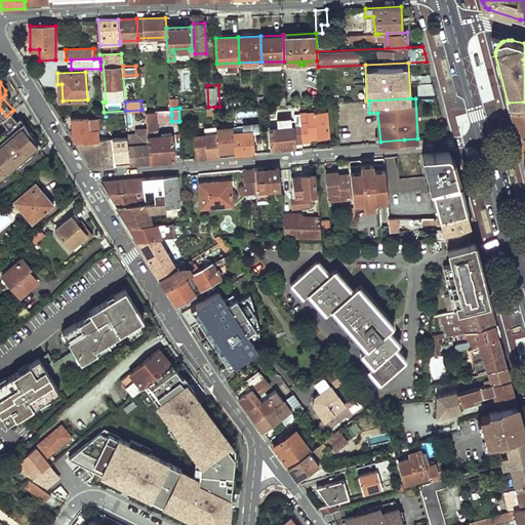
[(516,134),(524,135),(524,109),(510,110),(513,122),(516,134)]
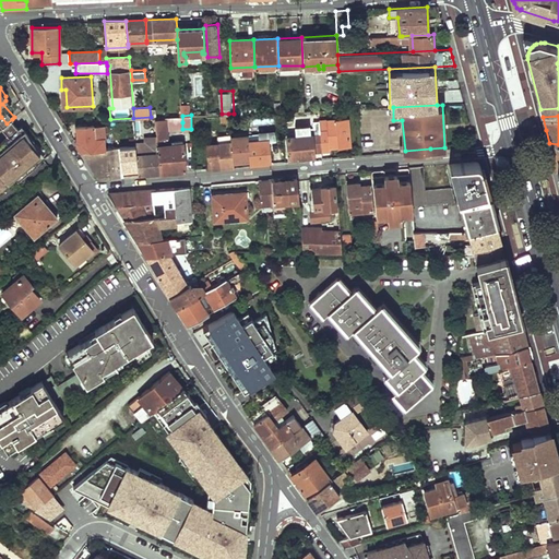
[(347,118),(318,121),(320,132),(321,151),(331,150),(331,147),(351,145),(347,118)]
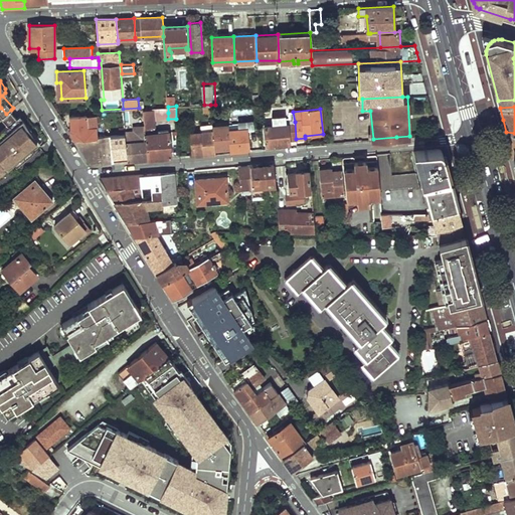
[(0,137),(20,121),(11,110),(6,114),(3,116),(2,117),(8,124),(0,131),(0,137)]
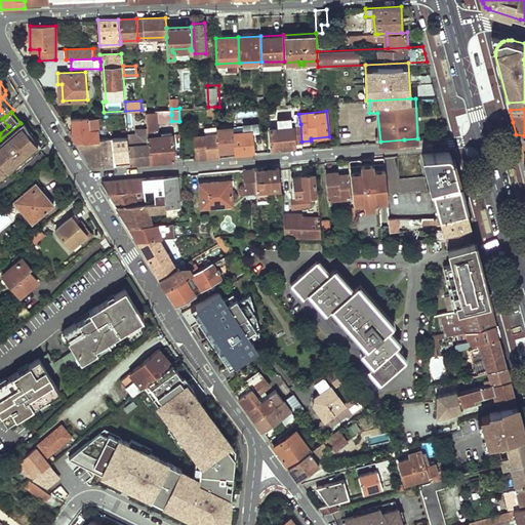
[(148,127),(157,127),(156,112),(147,112),(148,127)]
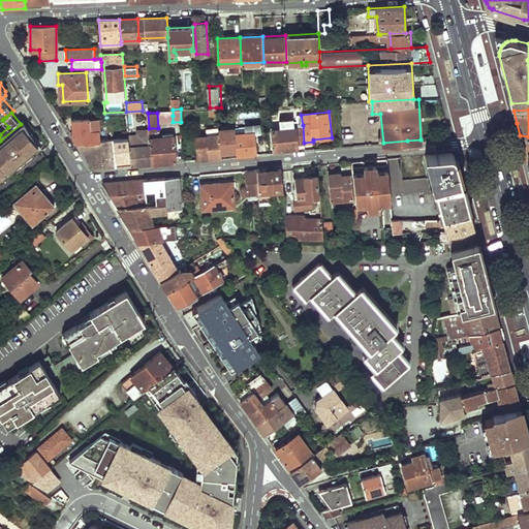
[(69,133),(75,143),(100,139),(98,117),(71,119),(72,129),(69,133)]
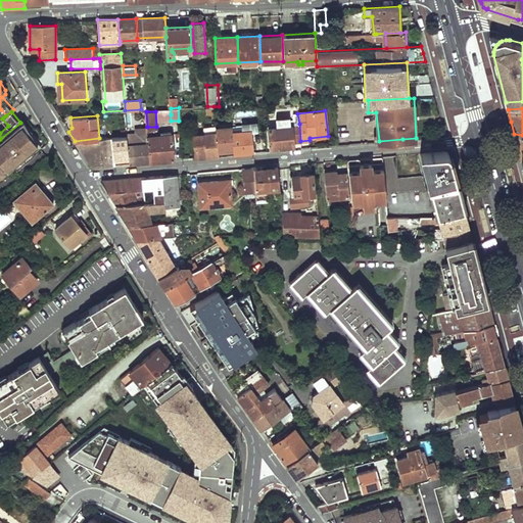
[(288,125),(274,126),(273,119),(269,119),(271,146),(279,145),(279,142),(293,141),(300,141),(299,124),(292,125),(292,123),(288,123),(288,125)]
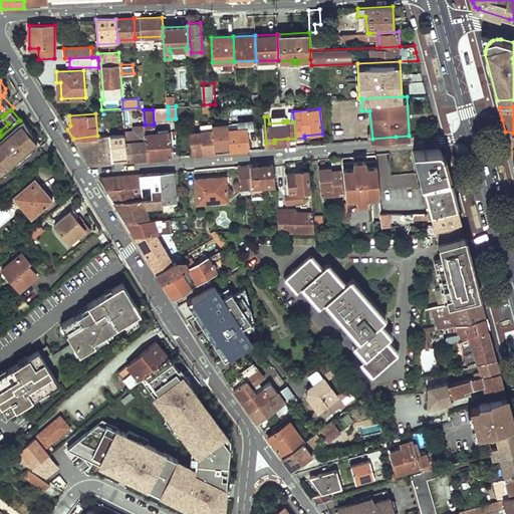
[(28,131),(20,120),(0,137),(0,172),(4,169),(3,167),(6,164),(8,166),(13,161),(16,165),(34,149),(31,146),(37,142),(30,129),(28,131)]
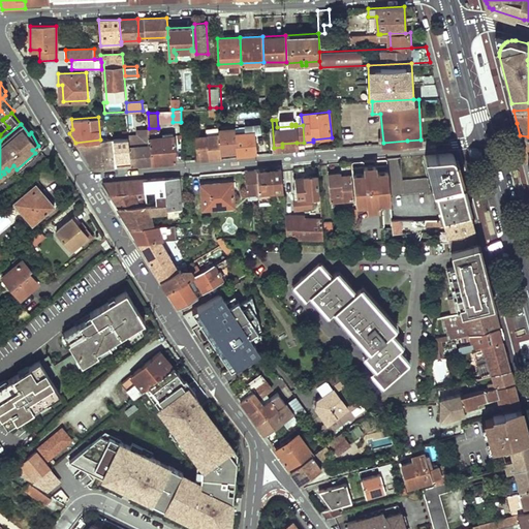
[(235,133),(236,155),(249,154),(255,153),(253,131),(258,131),(257,125),(234,127),(234,128),(235,133)]
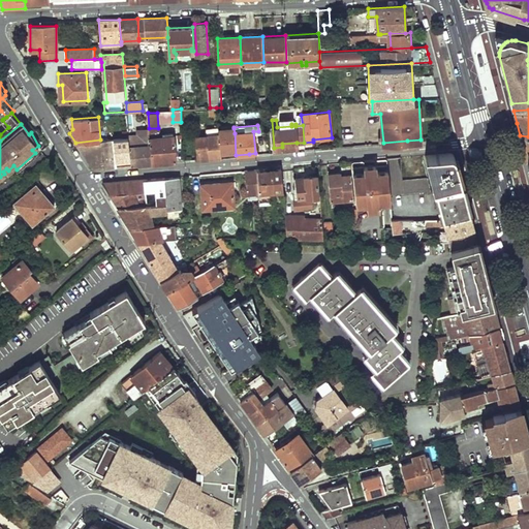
[(218,133),(218,129),(218,127),(206,128),(207,134),(208,157),(220,156),(218,133)]
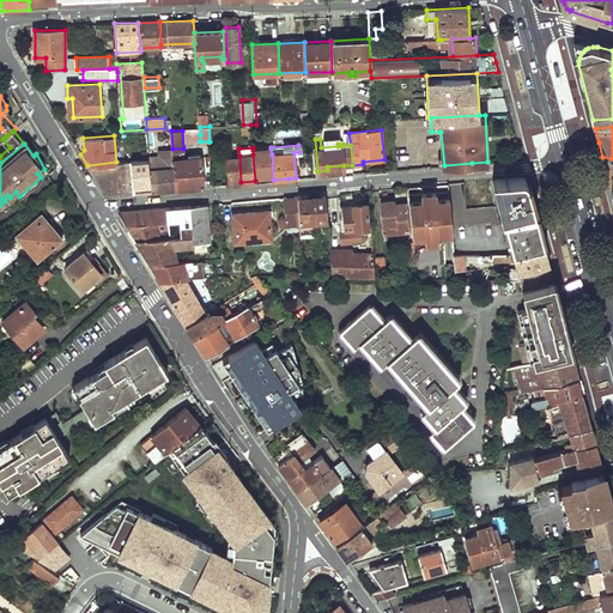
[(173,149),(164,149),(164,150),(159,150),(159,155),(149,156),(149,158),(151,190),(163,189),(175,188),(173,157),(173,149)]
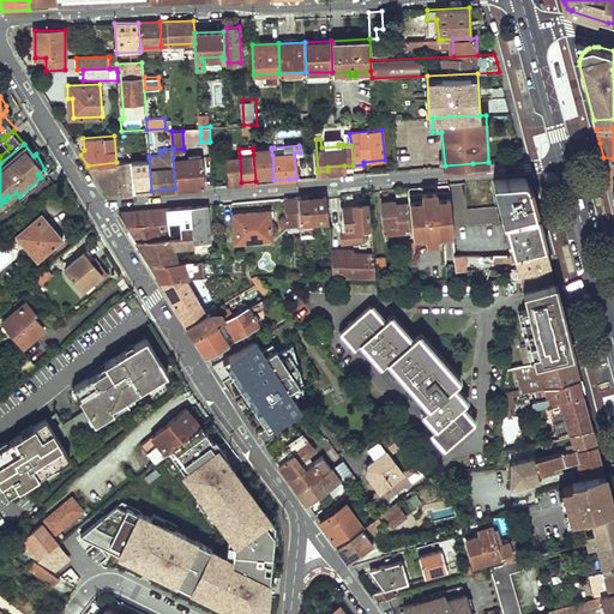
[(253,155),(256,181),(269,180),(274,180),(272,155),(258,155),(258,150),(253,150),(253,155)]
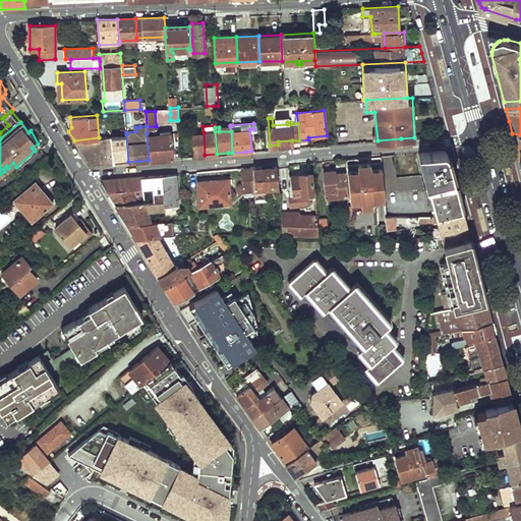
[(147,133),(149,160),(162,159),(172,158),(170,131),(147,133)]
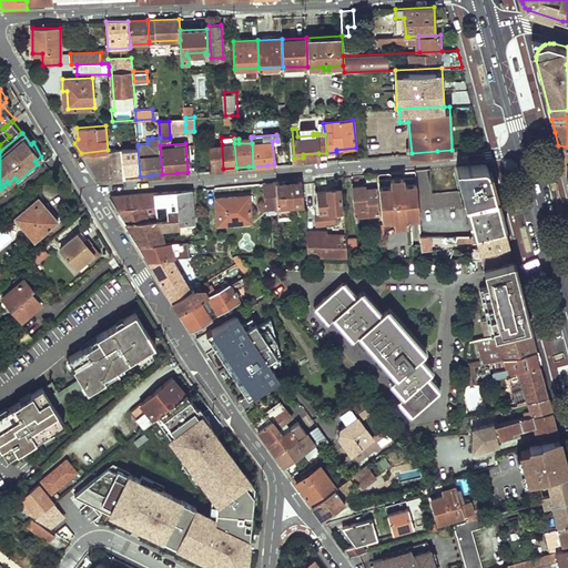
[(223,169),(222,144),(210,145),(212,170),(223,169)]
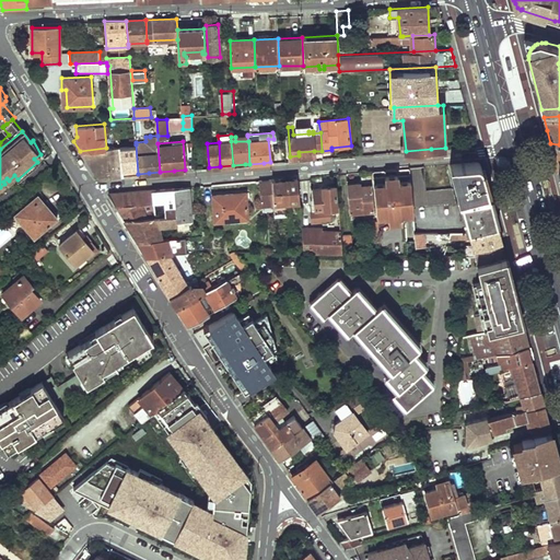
[(559,168),(559,144),(550,143),(558,170),(559,168)]
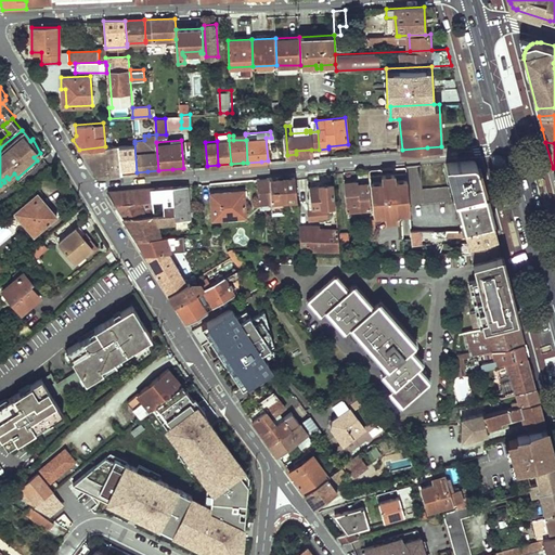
[(79,150),(97,176),(117,173),(137,172),(134,143),(105,146),(79,150)]
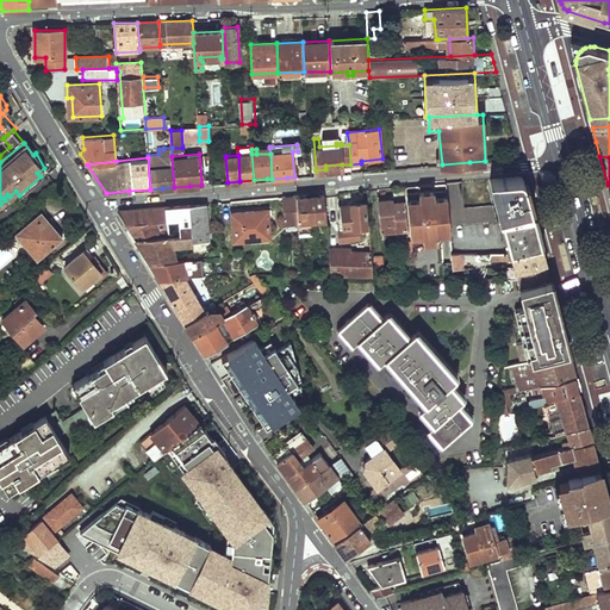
[(500,221),(533,213),(524,184),(524,180),(523,179),(520,178),(517,178),(490,180),(500,221)]
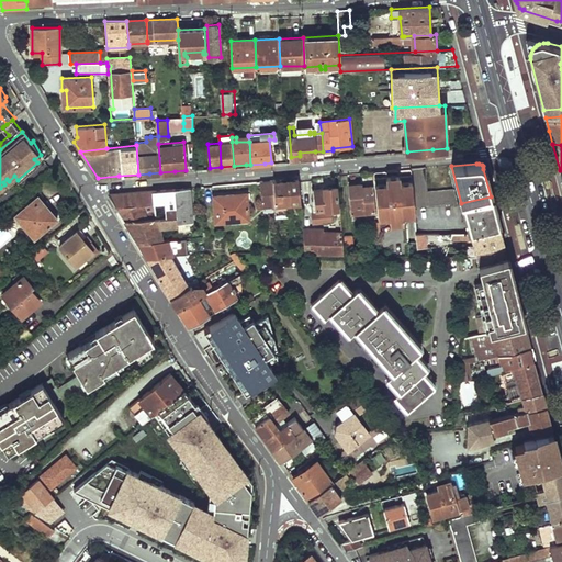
[(413,206),(456,203),(454,189),(428,191),(426,168),(412,169),(412,175),(413,206)]
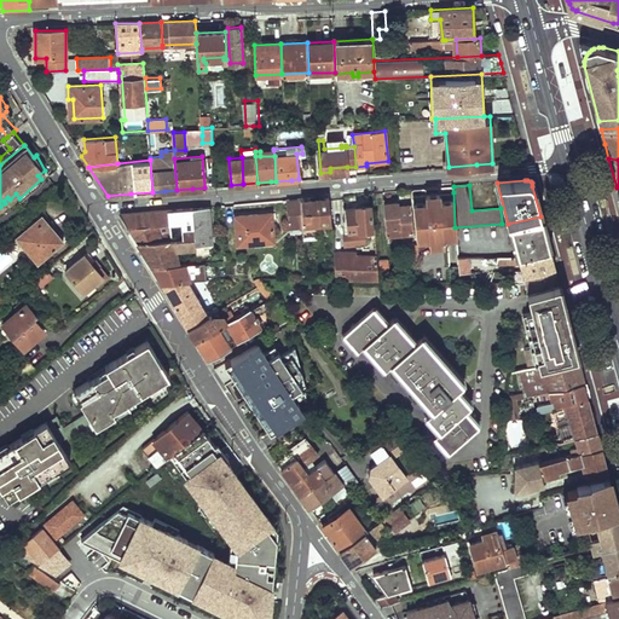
[(441,237),(456,236),(455,227),(453,192),(412,195),(416,239),(428,238),(428,246),(441,244),(441,237)]
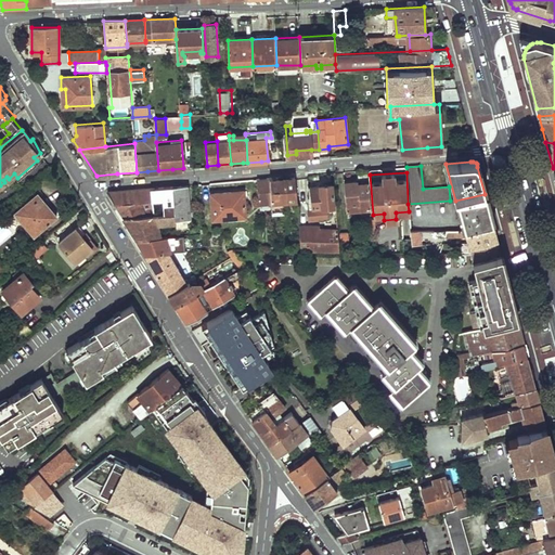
[(273,215),(289,214),(288,201),(297,201),(295,176),(278,177),(270,178),(272,202),(273,215)]
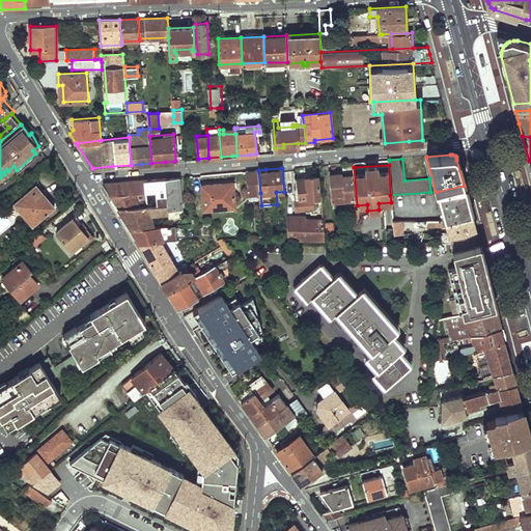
[(249,194),(260,193),(258,170),(247,171),(249,194)]
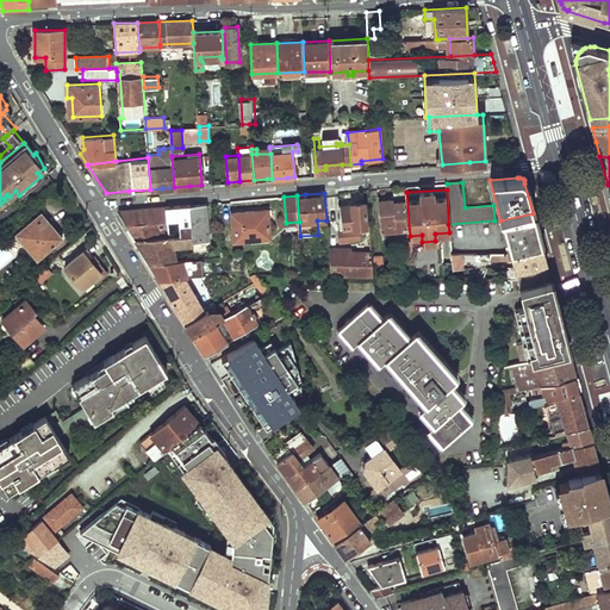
[(380,230),(405,228),(404,201),(394,201),(394,198),(379,199),(380,230)]
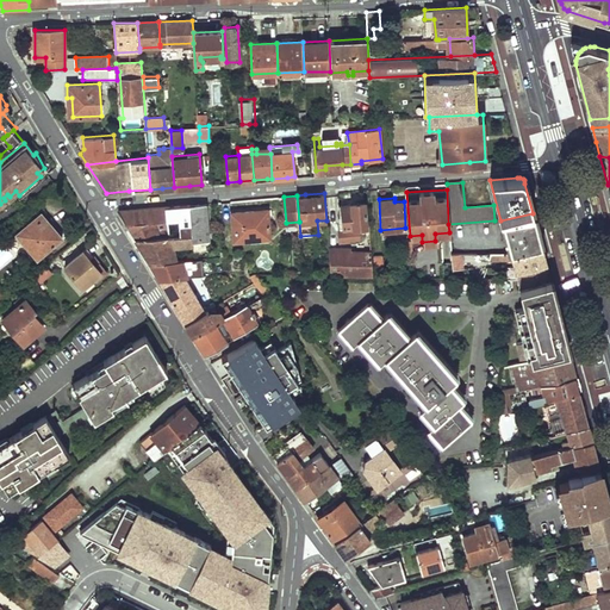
[(367,200),(348,201),(348,207),(341,207),(342,229),(336,229),(337,246),(361,244),(360,231),(368,231),(367,200)]
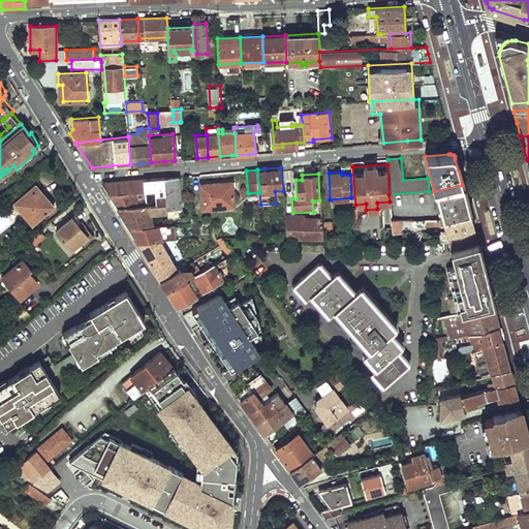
[(291,198),(297,198),(296,180),(302,180),(302,175),(291,176),(292,188),(291,188),(291,198)]
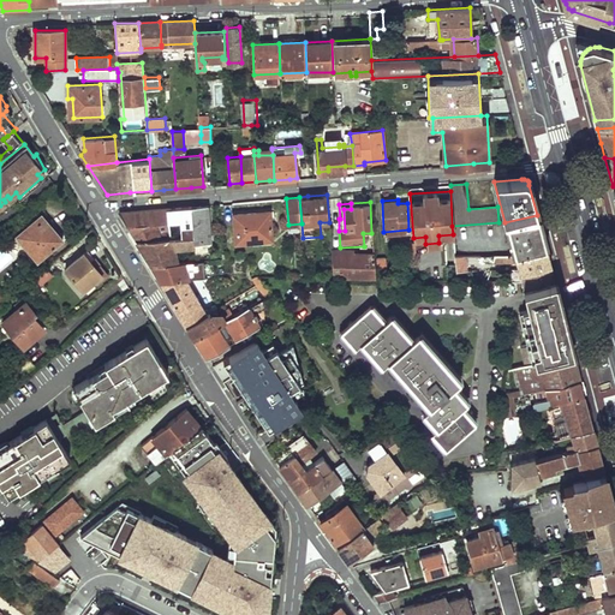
[(195,254),(208,252),(207,243),(212,242),(208,210),(201,210),(201,206),(195,206),(191,207),(193,236),(195,245),(195,254)]
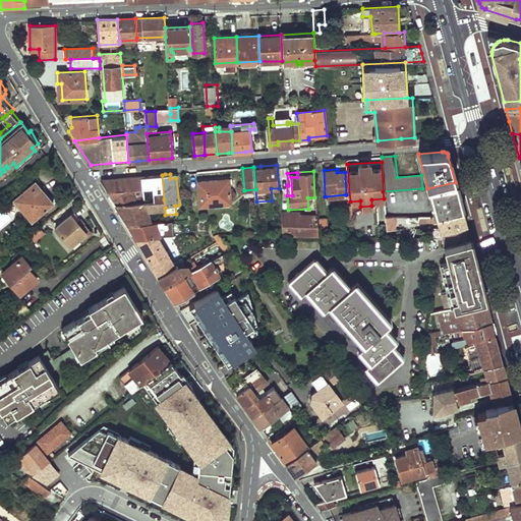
[(162,175),(140,176),(145,201),(152,201),(164,199),(162,175)]
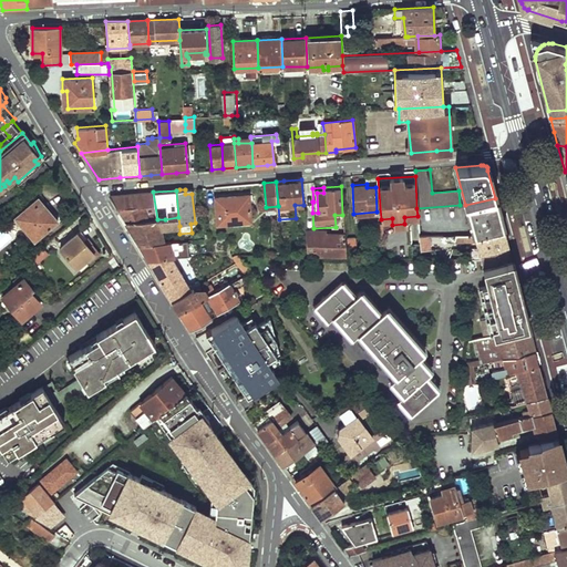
[(126,223),(157,219),(153,192),(132,194),(110,195),(110,197),(120,213),(126,223)]
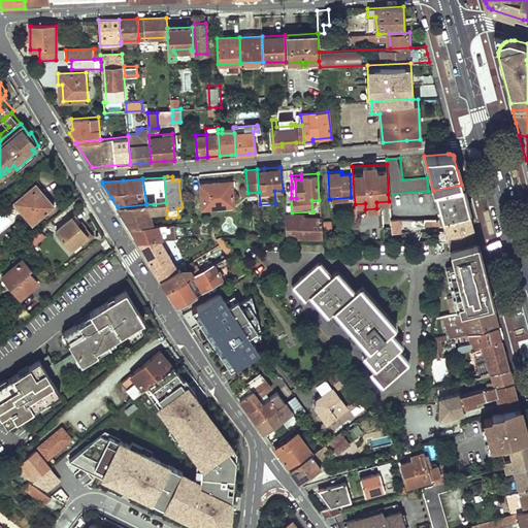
[(203,207),(233,204),(232,180),(201,183),(203,207)]
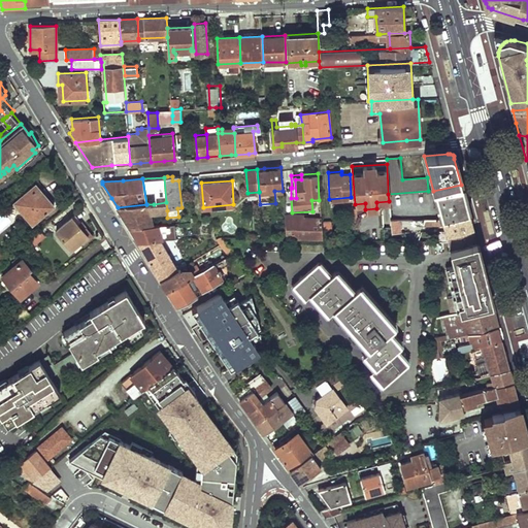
[(440,220),(468,212),(461,185),(433,191),(440,220)]
